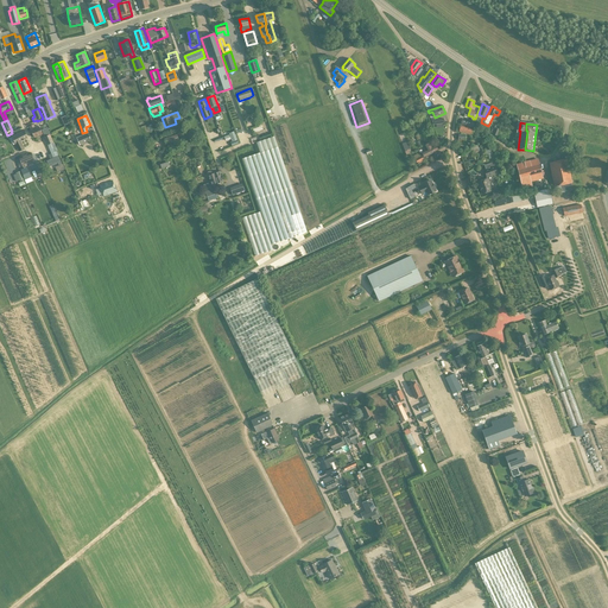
[(33,138),(38,137),(39,137),(42,135),(42,134),(43,134),(39,126),(38,127),(38,126),(35,127),(33,125),(29,126),(33,138)]
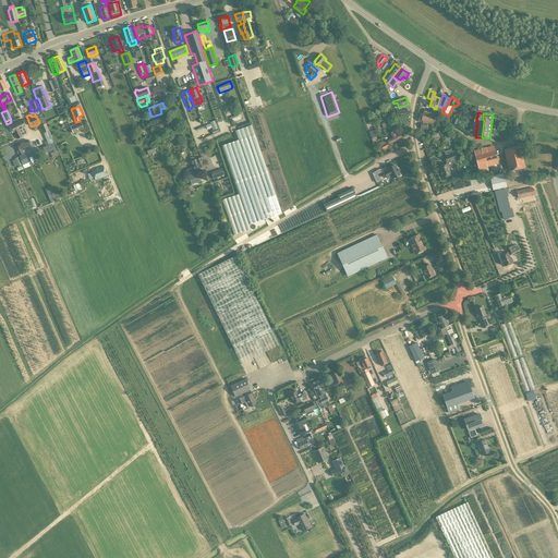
[(423,121),(423,123),(421,123),(420,132),(424,132),(426,132),(426,123),(427,122),(432,123),(434,123),(436,119),(434,119),(434,118),(423,114),(422,120),(423,121)]
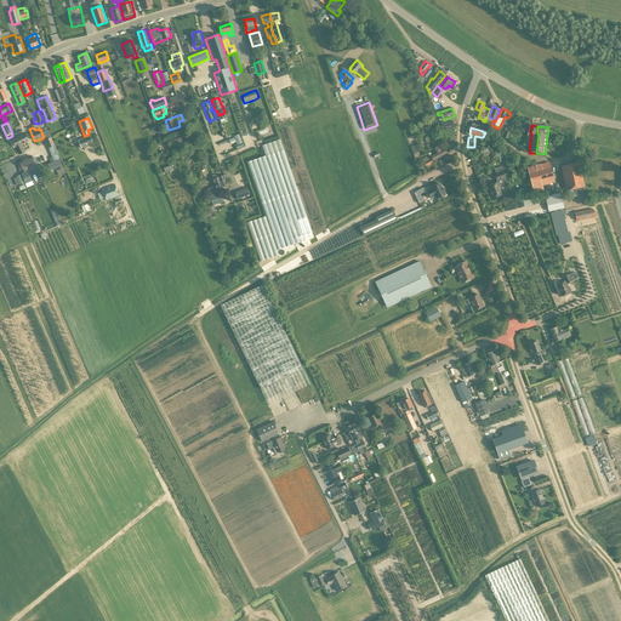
[(20,154),(24,152),(21,144),(28,141),(24,134),(10,141),(12,146),(15,144),(20,154)]
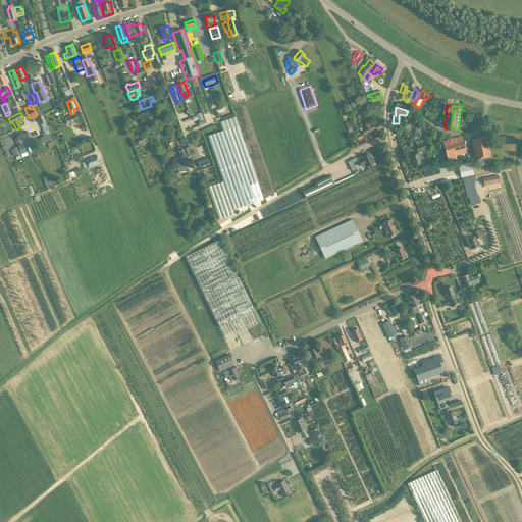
[(75,114),(74,113),(70,114),(71,116),(66,118),(68,124),(79,120),(75,114)]
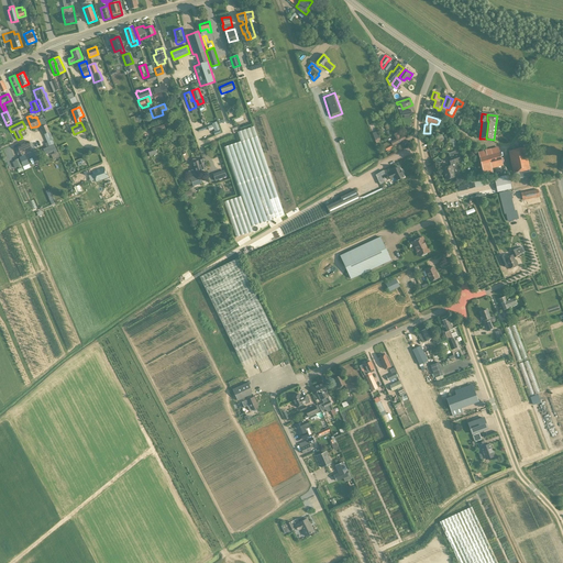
[(153,133),(156,132),(157,134),(158,135),(162,134),(163,133),(162,131),(165,130),(163,122),(159,123),(159,124),(152,128),(153,133)]
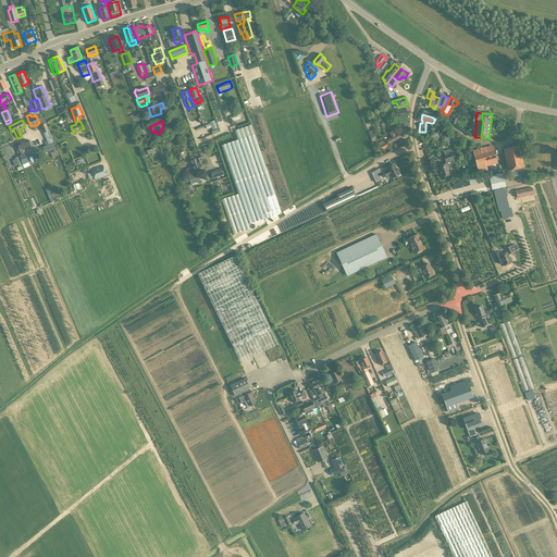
[(52,138),(51,135),(49,131),(46,123),(40,125),(41,127),(40,128),(41,132),(42,131),(44,133),(47,140),(52,138)]
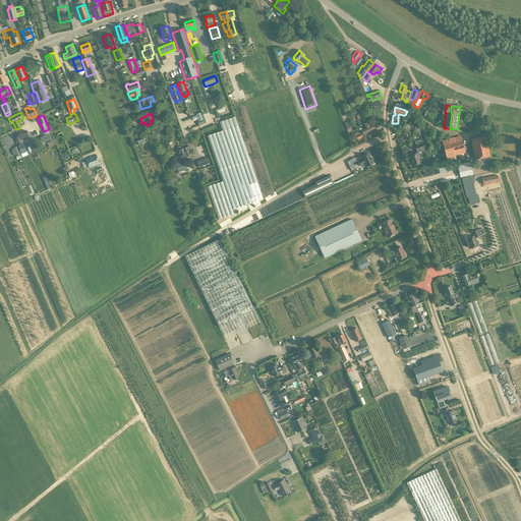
[(209,134),(230,210),(248,205),(246,199),(250,198),(251,200),(259,198),(236,116),(220,121),(223,130),(209,134)]
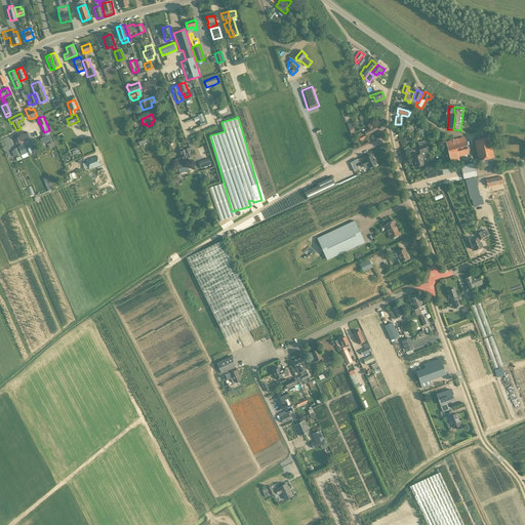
[(366,135),(377,129),(375,125),(372,127),(370,123),(366,126),(368,129),(364,132),(366,135)]
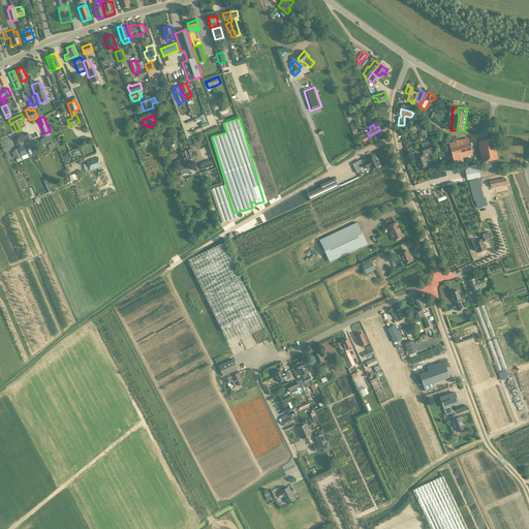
[(24,141),(29,138),(27,132),(17,137),(13,138),(14,142),(18,141),(20,146),(25,143),(24,141)]
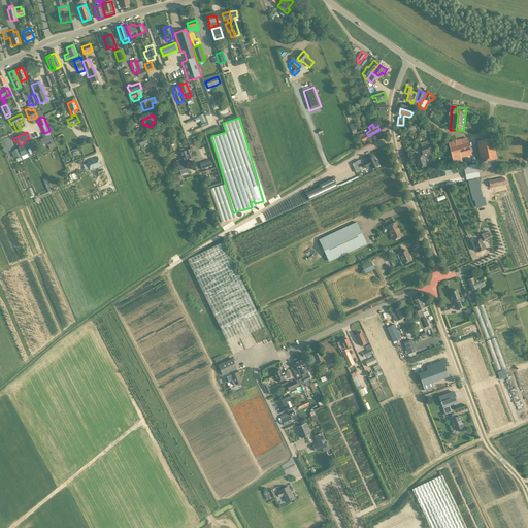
[(471,155),(467,138),(449,143),(454,163),(461,161),(460,158),(471,155)]
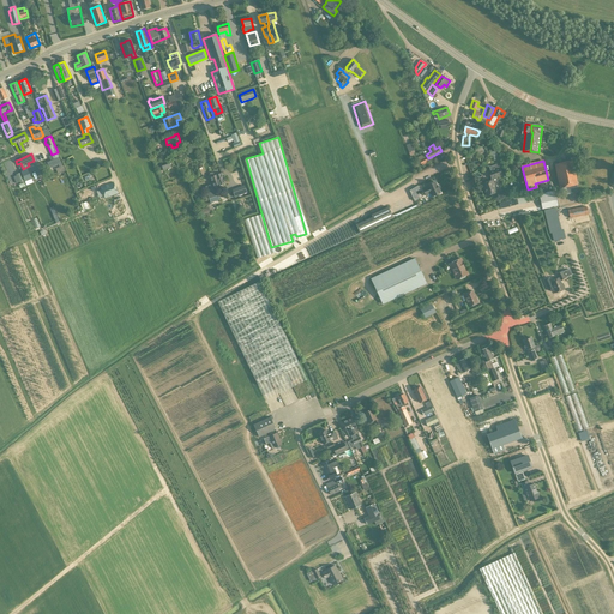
[(559,188),(561,188),(564,196),(579,193),(577,185),(578,185),(573,161),(554,164),(559,188)]
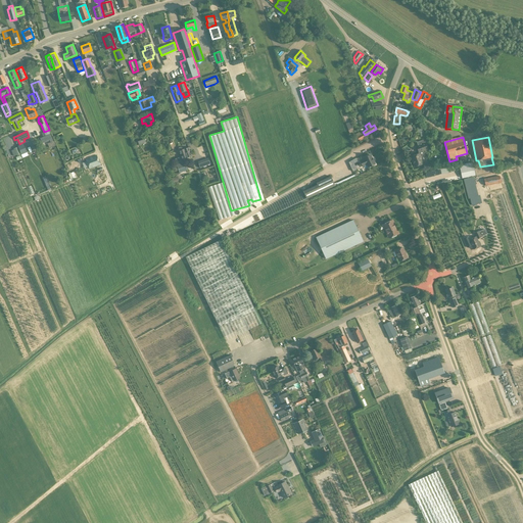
[(422,156),(423,155),(423,154),(424,153),(424,152),(424,151),(428,149),(425,139),(417,142),(418,145),(416,146),(419,153),(412,156),(414,159),(412,160),(415,167),(423,164),(420,157),(422,156)]
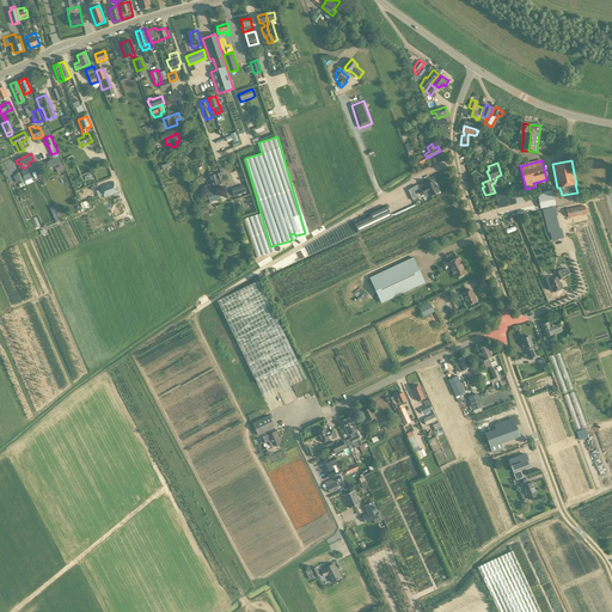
[(208,199),(210,202),(218,200),(213,187),(225,183),(221,172),(214,175),(213,173),(212,172),(209,173),(209,175),(209,176),(212,184),(204,187),(208,199)]
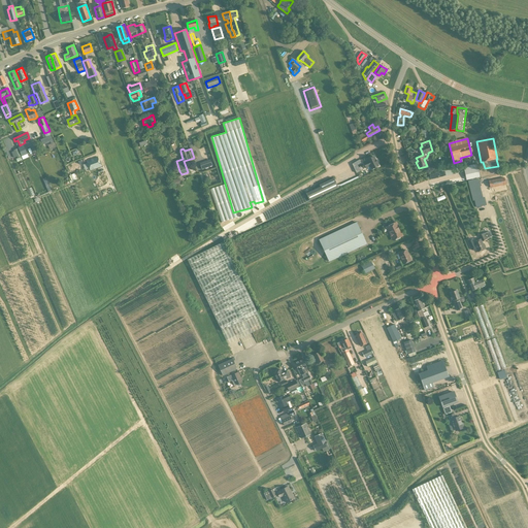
[(87,161),(90,170),(88,171),(89,174),(92,172),(92,170),(101,166),(97,157),(87,161)]
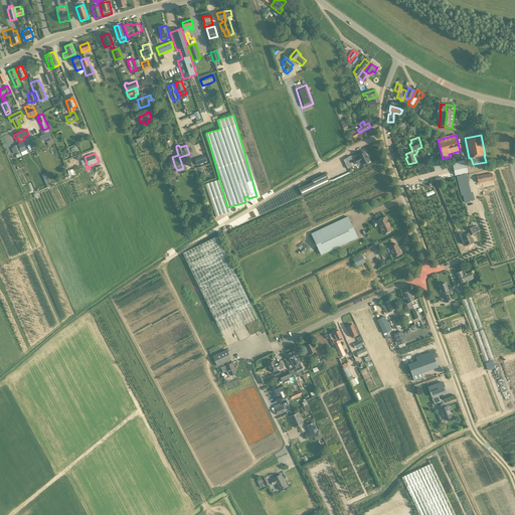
[(362,165),(369,162),(365,153),(358,156),(359,156),(354,158),(357,164),(361,162),(362,165)]
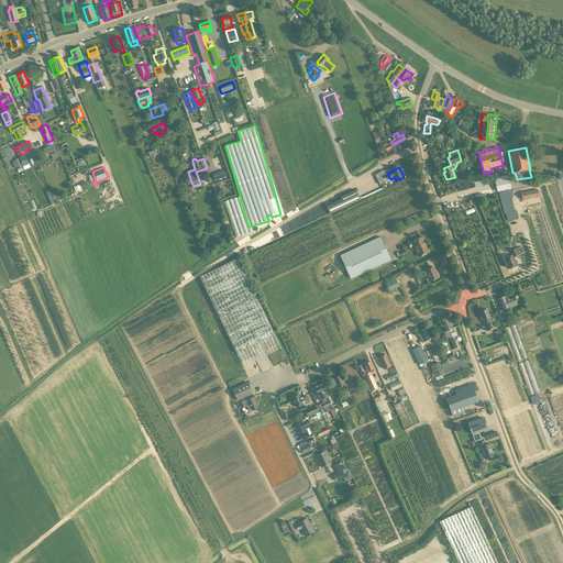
[(497,191),(511,189),(508,174),(494,177),(497,191)]
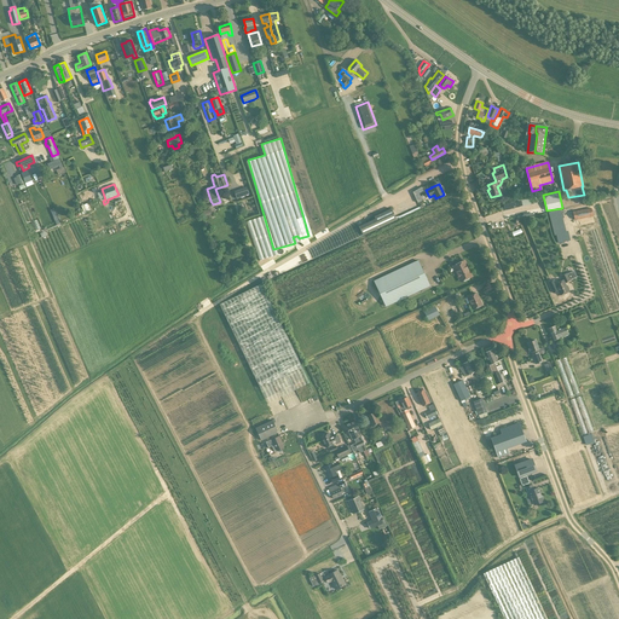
[(591,208),(573,212),(574,220),(593,217),(591,208)]
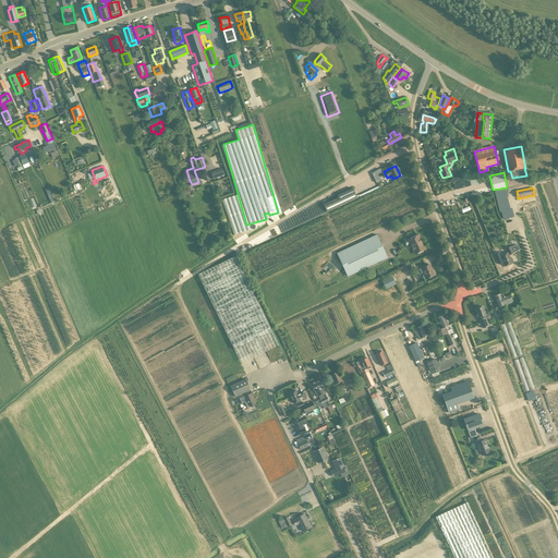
[(324,204),(324,205),(327,213),(358,198),(352,189),(337,195),(338,197),(324,204)]
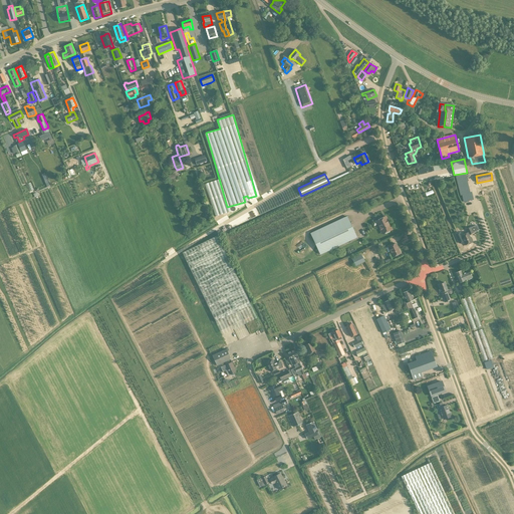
[(470,192),(465,174),(455,176),(460,196),(462,196),(463,202),(473,200),(471,192),(470,192)]
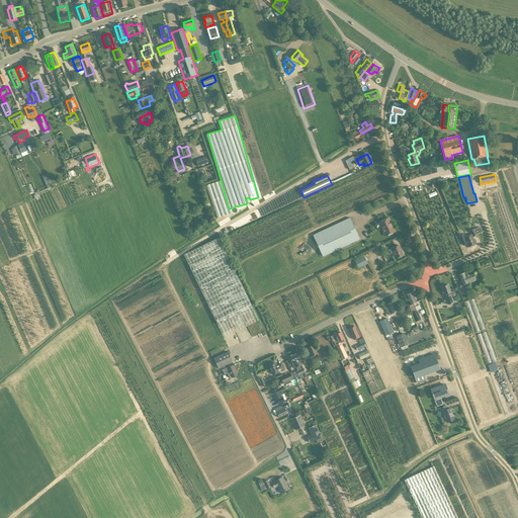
[(229,214),(219,179),(204,183),(214,219),(229,214)]
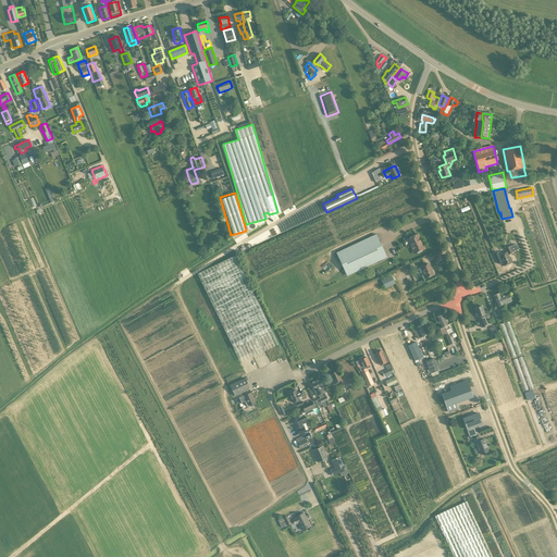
[(336,252),(347,276),(387,258),(376,234),(336,252)]
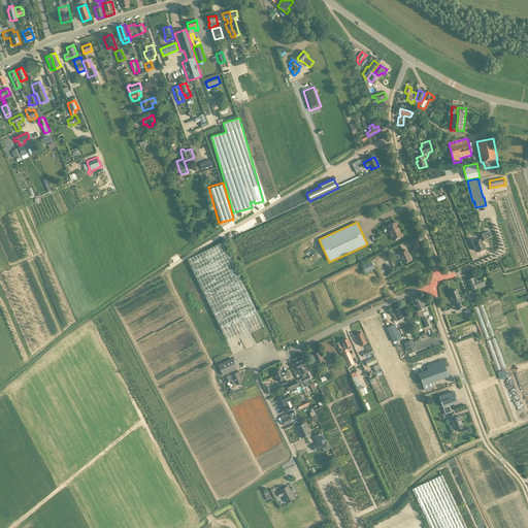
[(396,223),(386,227),(392,240),(402,236),(399,228),(397,229),(394,224),(397,223),(396,223)]
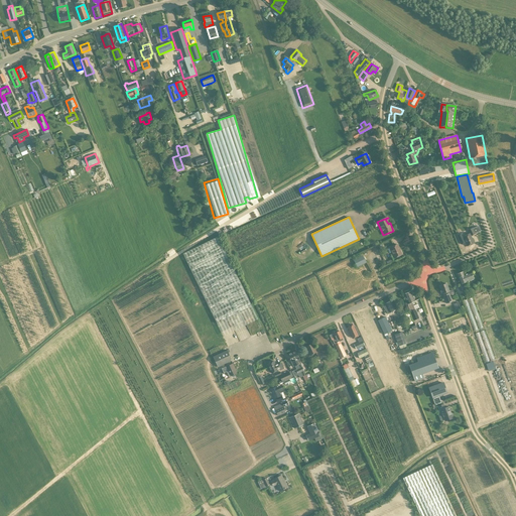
[(462,234),(457,236),(461,245),(465,243),(467,246),(474,243),(471,236),(475,234),(473,229),(469,231),(470,234),(463,237),(462,234)]
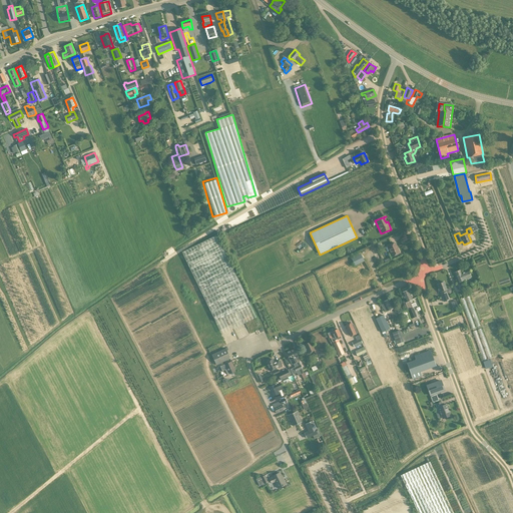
[(217,235),(182,252),(215,322),(250,305),(217,235)]
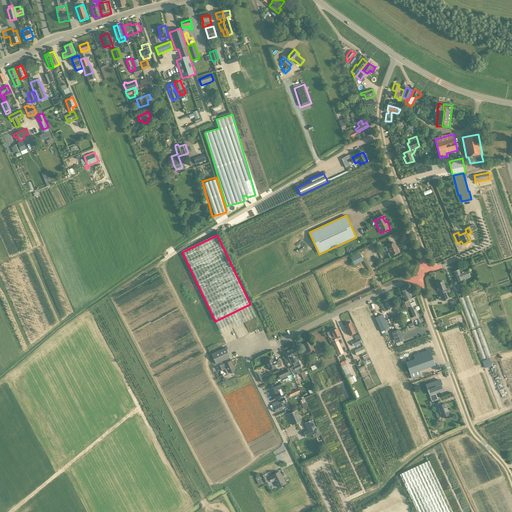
[(394,242),(386,246),(389,252),(389,251),(391,256),(394,255),(397,254),(396,253),(399,252),(394,242)]
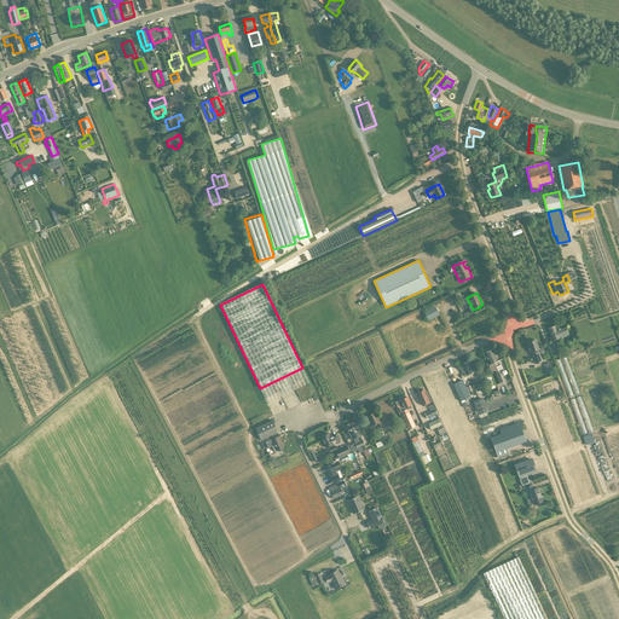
[(431,308),(424,312),(428,320),(439,316),(435,306),(431,308)]
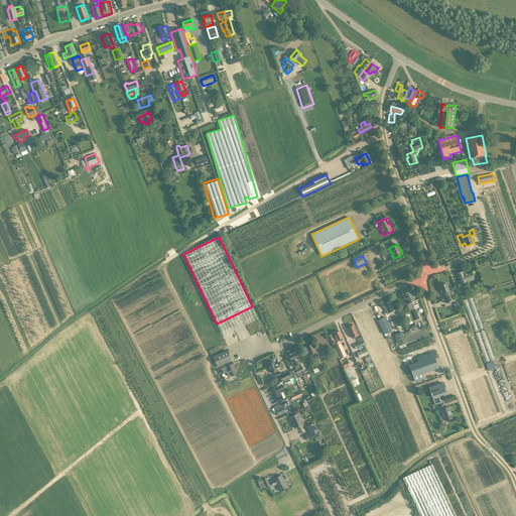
[(461,284),(468,281),(466,274),(465,275),(464,272),(457,274),(461,284)]
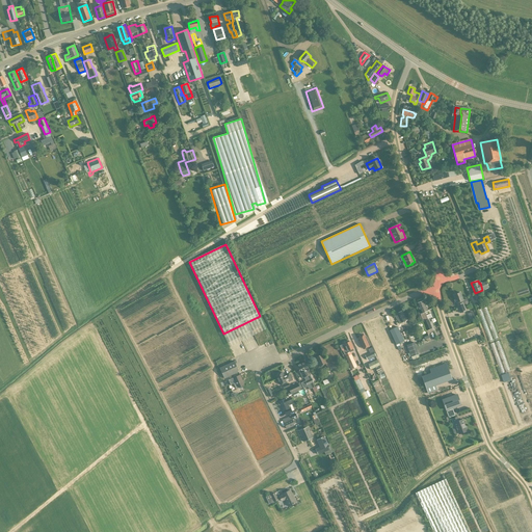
[(480,283),(482,290),(488,288),(486,281),(480,283)]
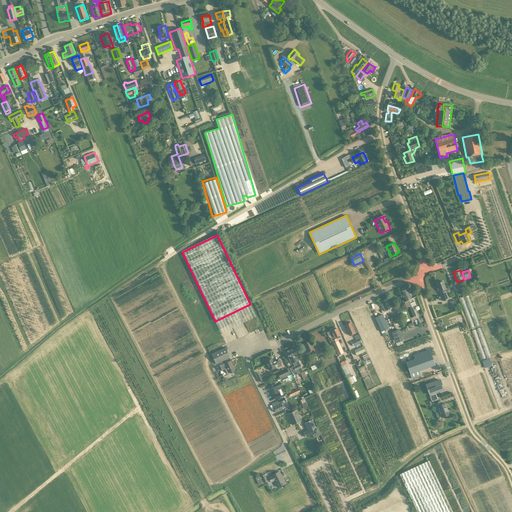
[(446,293),(451,292),(449,287),(445,289),(443,281),(436,284),(443,301),(448,299),(446,293)]
